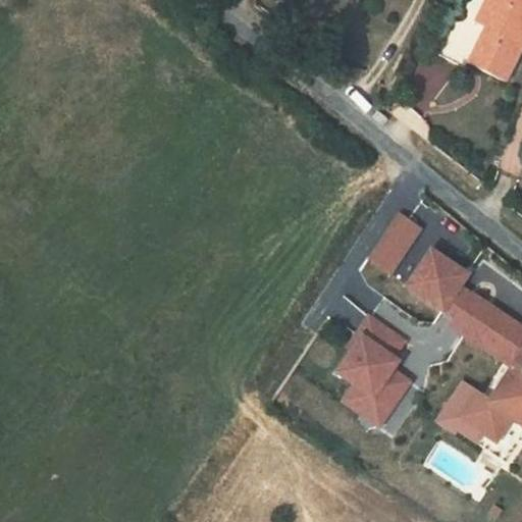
[(521,0),(488,0),(477,23),(487,29),(503,36),(493,54),(479,46),(470,64),(506,82),(521,48),(521,0)]
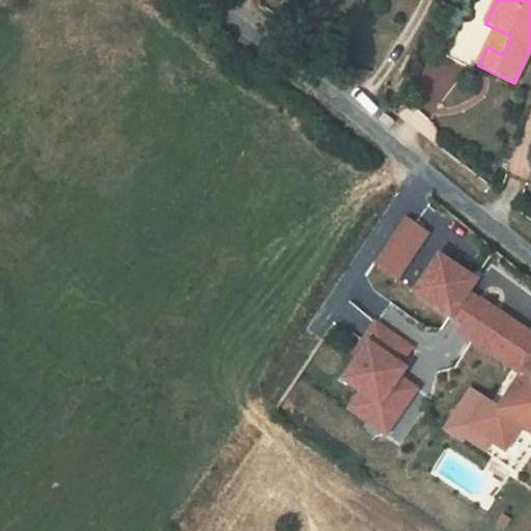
[(487,36),(463,24),(446,57),(472,70),(487,36)]
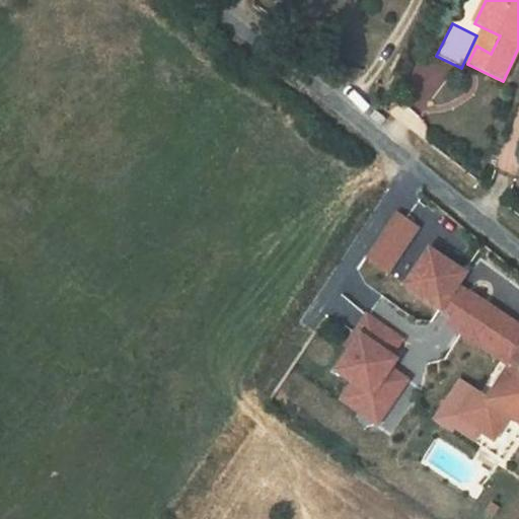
[(500,35),(485,28),(476,46),(491,54),(500,35)]
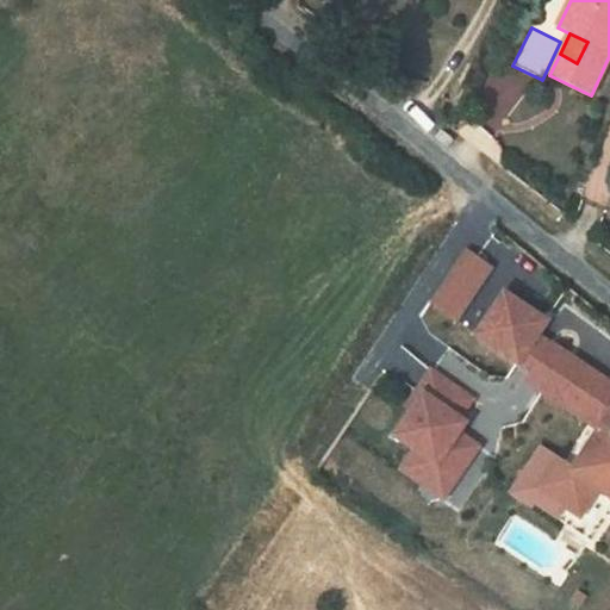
[(427,300),(428,300),(444,312),(456,321),(477,290),(491,269),(480,261),(492,243),(475,230),(427,300)]
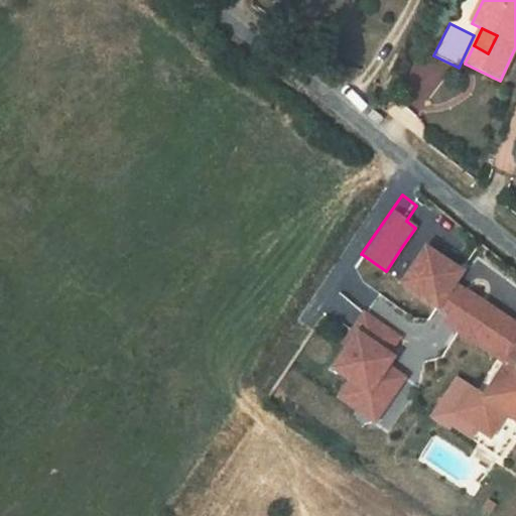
[(423,258),(403,245),(386,271),(407,284),(423,258)]
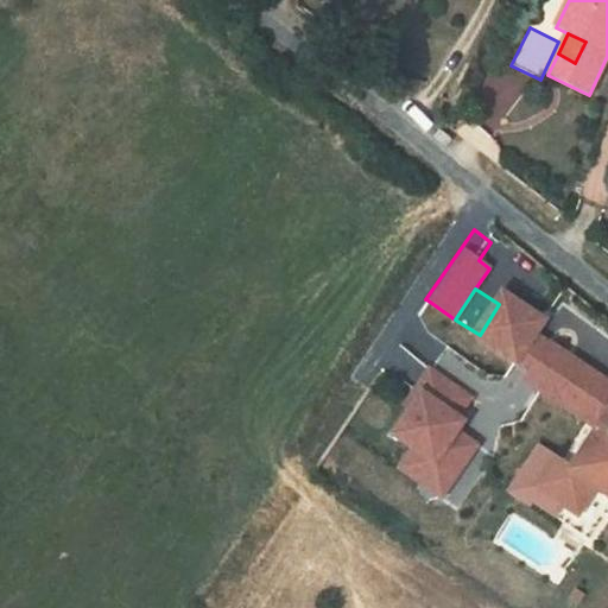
[(431,328),(443,311),(426,299),(415,317),(431,328)]
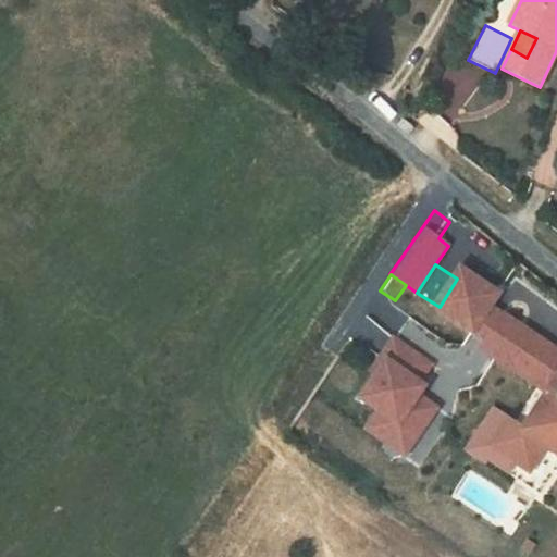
[(556,378),(523,429),(546,445),(556,452),(556,378)]
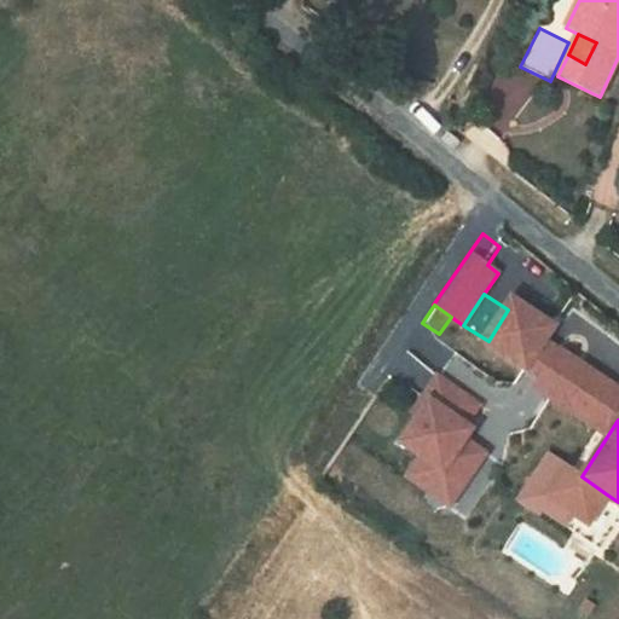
[(607,495),(582,476),(565,466),(547,492),(589,521),(607,495)]
